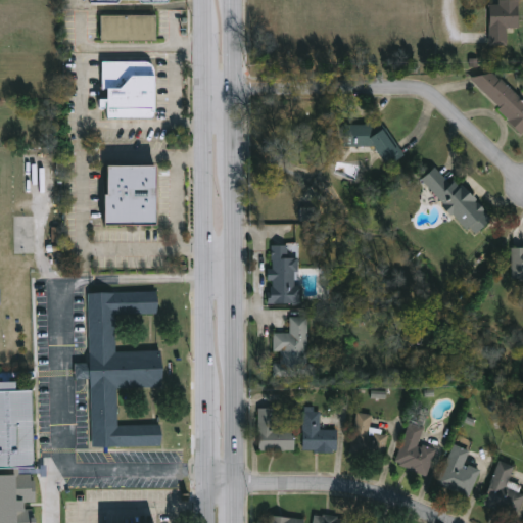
[(489,3),(497,3),(497,0),(520,0),(520,28),(508,28),(508,44),(489,44),(489,3)]
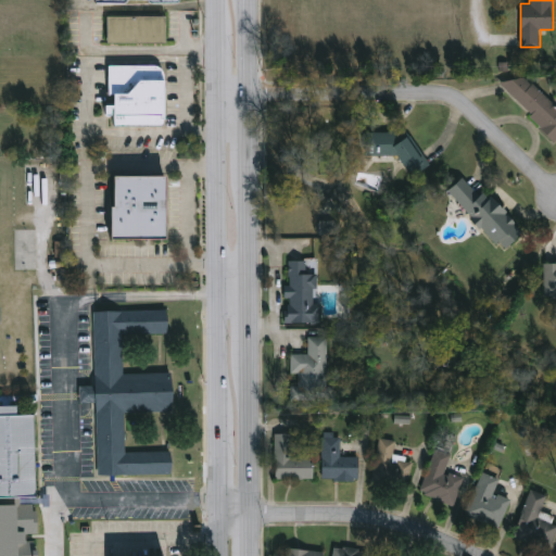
[(164,13),(164,39),(105,39),(105,13),(164,13)]
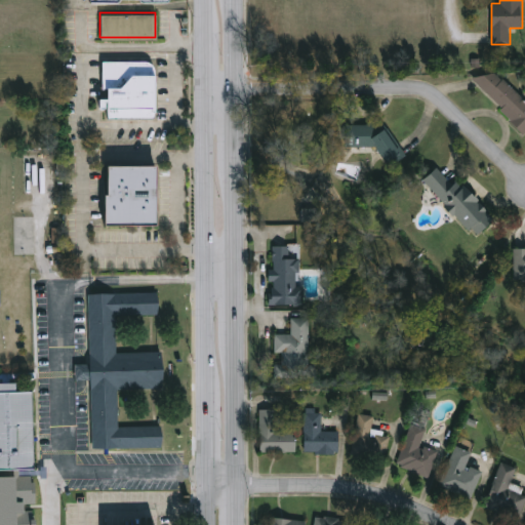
[(154,59),(154,112),(103,112),(103,59),(154,59)]
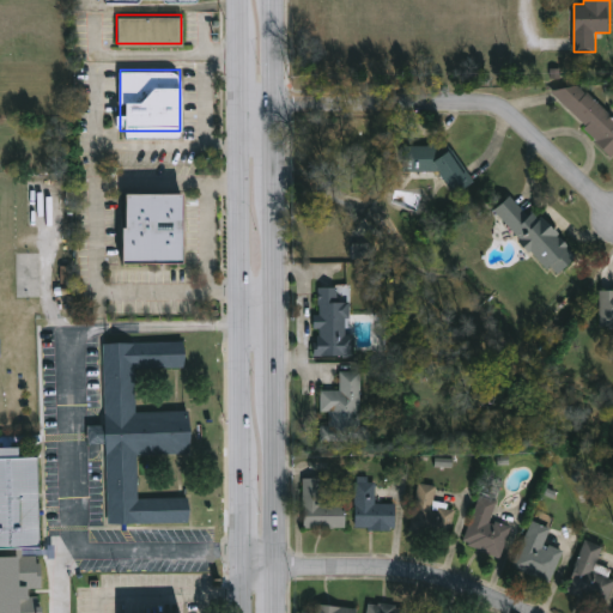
[(612,155),(556,98),(575,80),(612,117),(612,155)]
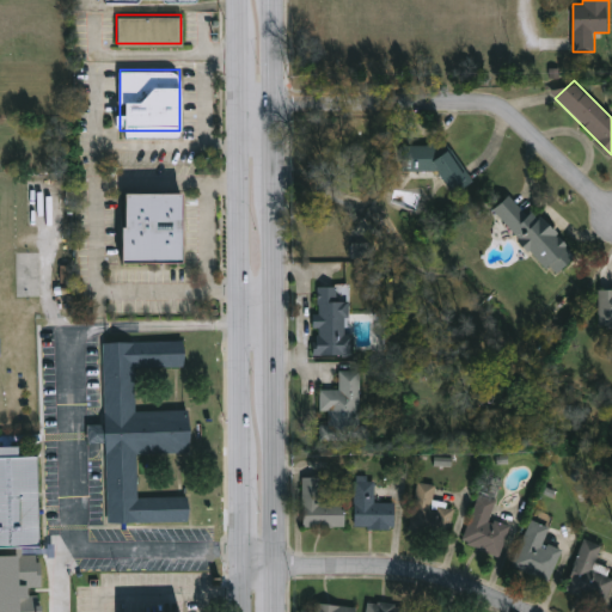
[(445,136),(473,188),(454,199),(438,169),(421,178),(409,157),(445,136)]
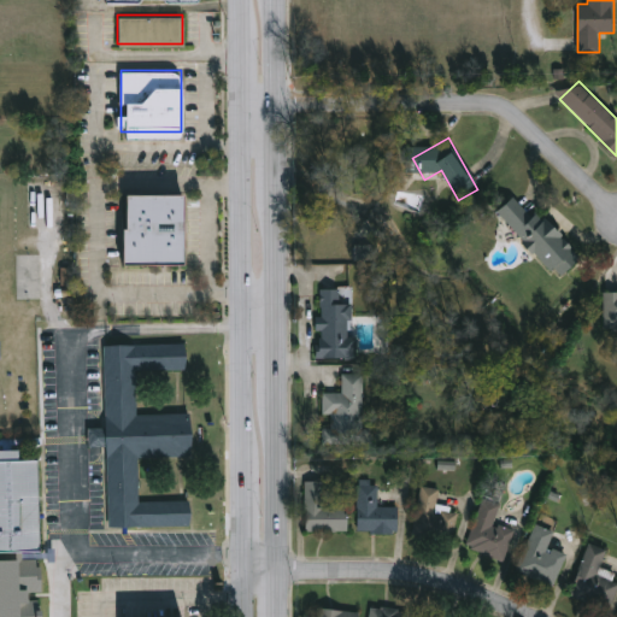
[(183,194),(183,263),(124,263),(124,194),(183,194)]
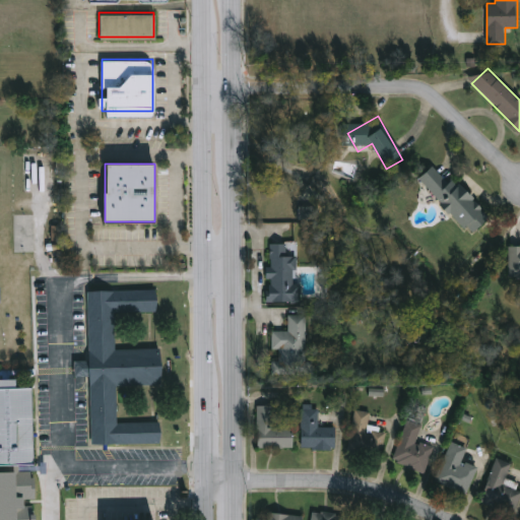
[(493,217),(474,237),(420,183),(435,169),(450,184),(454,180),(493,217)]
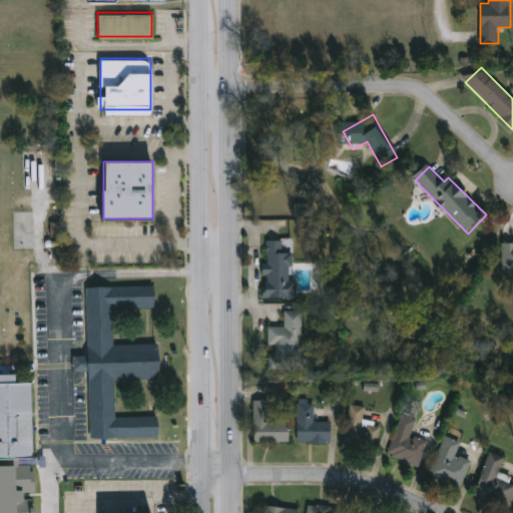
[(293,279),(299,279),(299,298),(266,298),(266,239),(286,239),(286,251),(292,251),(293,279)]
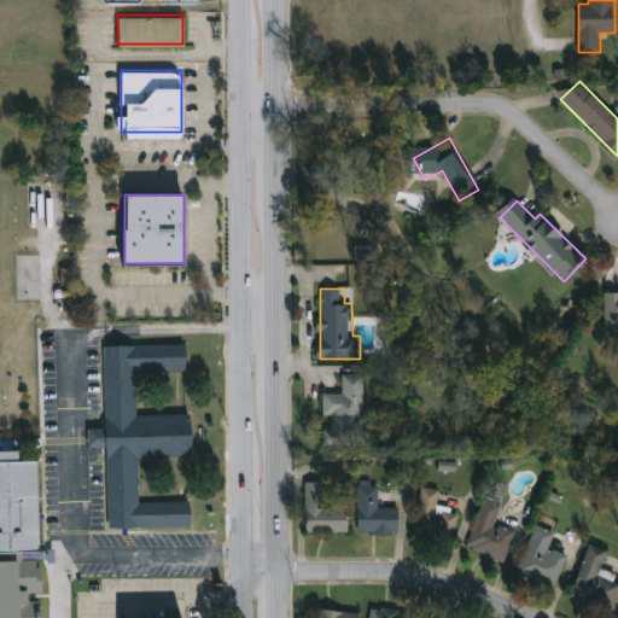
[(617,293),(617,331),(607,331),(607,293),(617,293)]
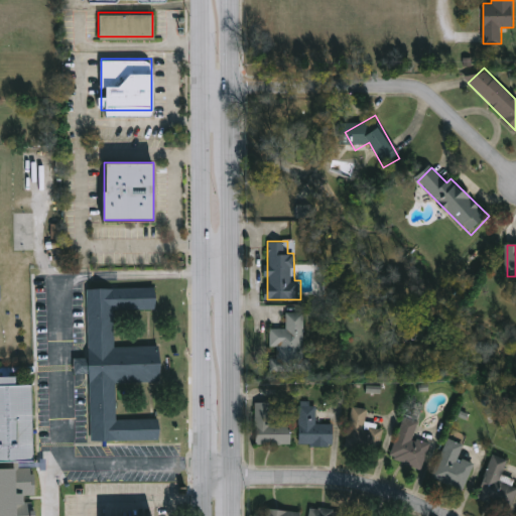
[(90,438),(88,372),(74,372),(74,356),(87,355),(86,287),(154,285),(154,306),(113,307),(113,345),(159,344),(160,379),(114,380),(115,417),(158,416),(158,437),(90,438)]
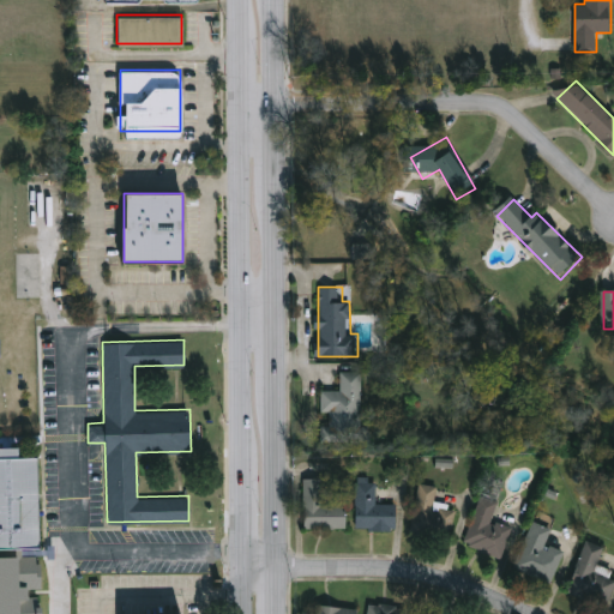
[(363,371),(363,441),(323,441),(323,423),(331,423),(331,411),(323,411),(323,390),(343,390),(343,371),(363,371)]
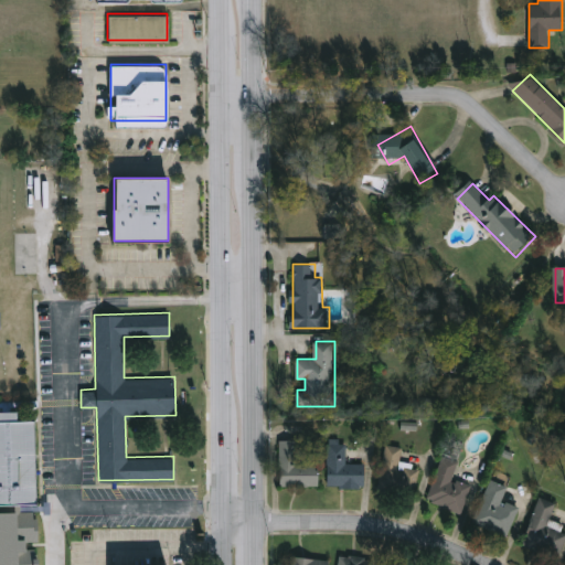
[(0,412),(14,412),(14,420),(32,420),(33,504),(0,504),(0,412)]
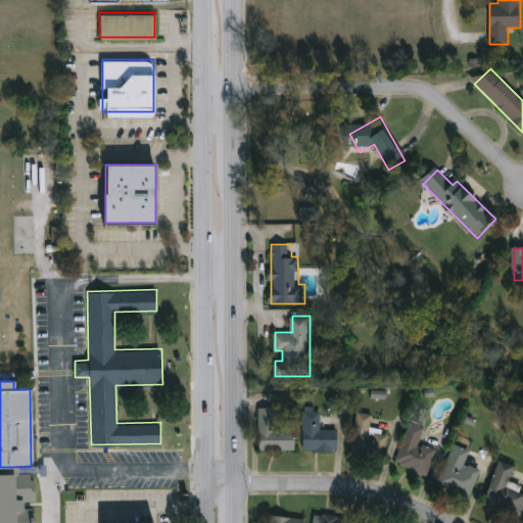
[(296,449),(260,449),(260,407),(276,407),(276,428),(296,428),(296,449)]
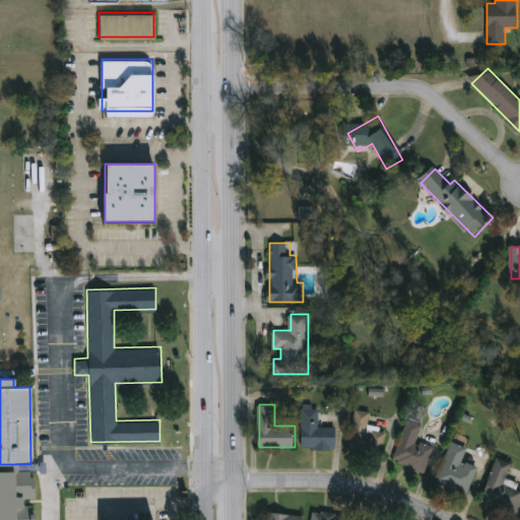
[(303,448),(303,408),(319,408),(319,428),(337,428),(337,448),(303,448)]
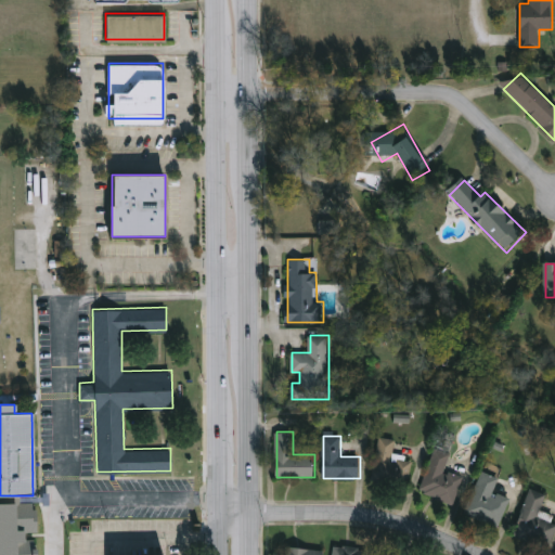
[(397,439),(394,457),(413,461),(409,489),(372,483),(379,437),(397,439)]
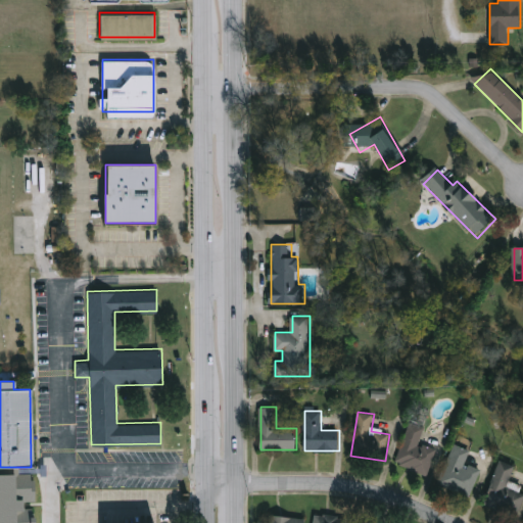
[(437,448),(429,474),(396,464),(410,421),(425,426),(420,443),(437,448)]
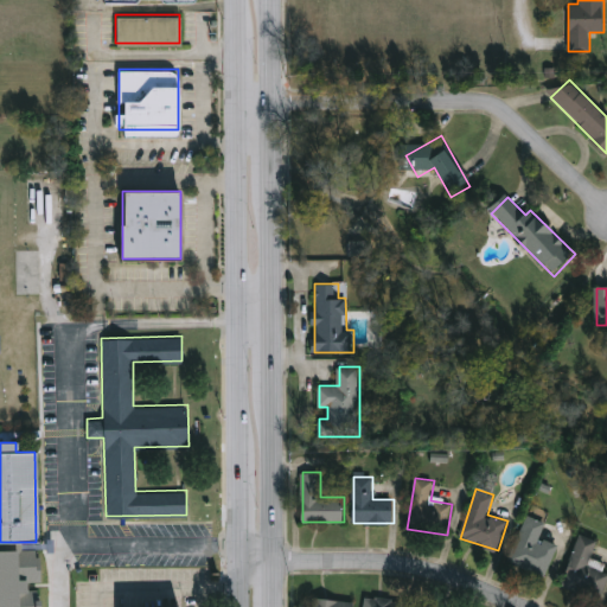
[(558,545),(544,577),(508,561),(529,513),(547,522),(541,537),(558,545)]
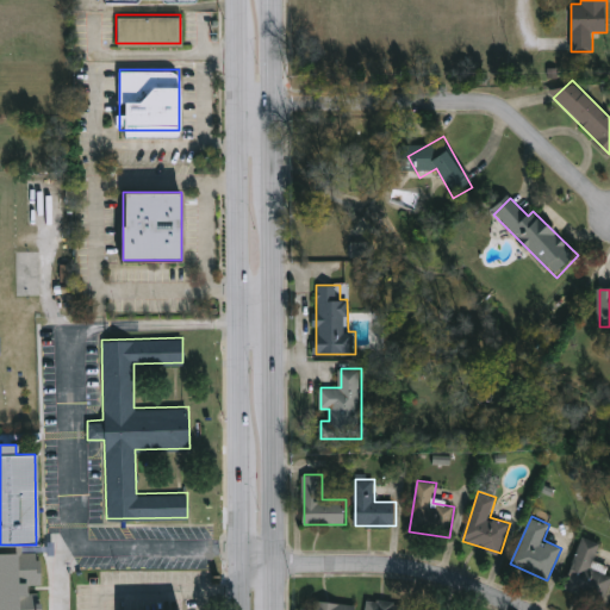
[(564,587),(583,536),(602,542),(593,565),(609,571),(609,589),(605,603),(564,587)]
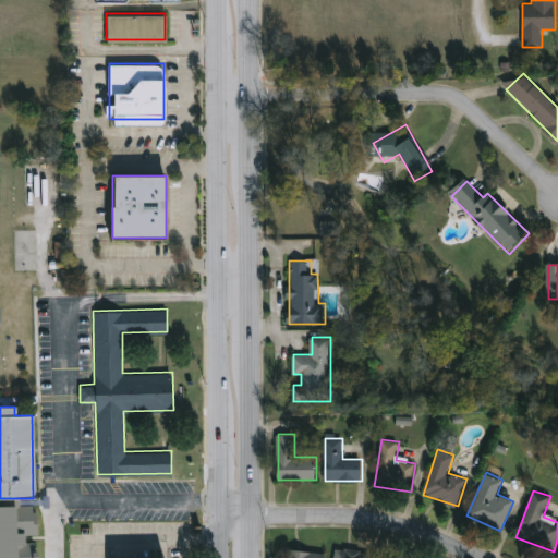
[(371,557),(335,557),(337,547),(372,552),(371,557)]
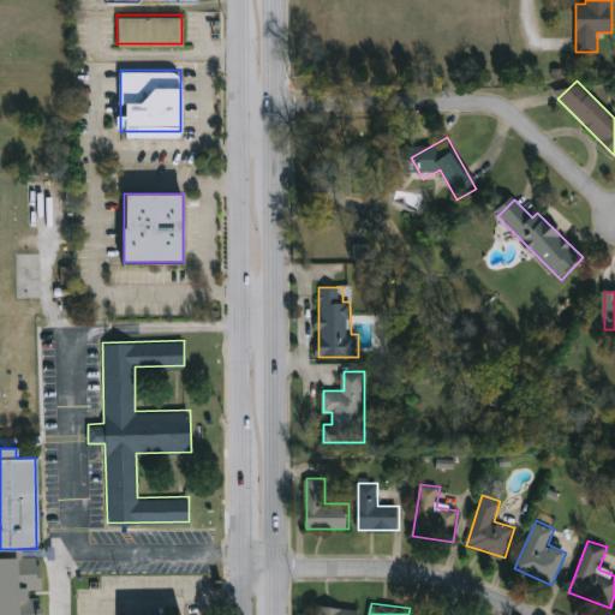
[(358,609),(357,614),(315,614),(316,604),(358,609)]
